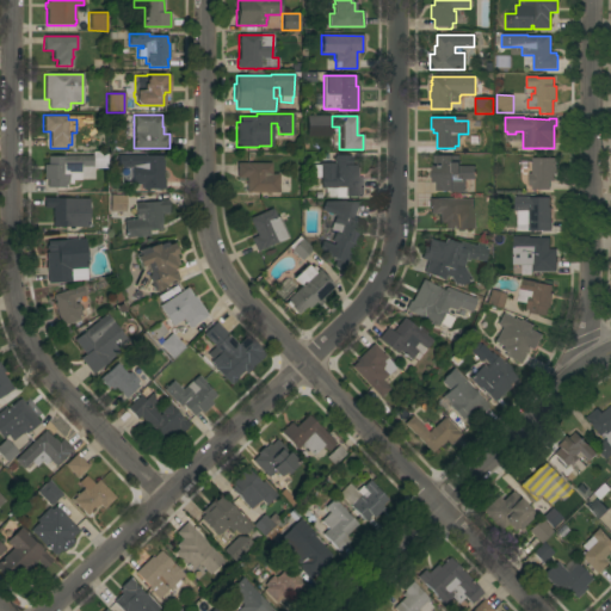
[(92,155),(92,152),(107,152),(106,167),(93,167),(93,180),(72,179),(72,184),(65,184),(65,187),(47,187),(48,179),(43,179),(43,165),(47,165),(47,156),(65,156),(65,155),(92,155)]
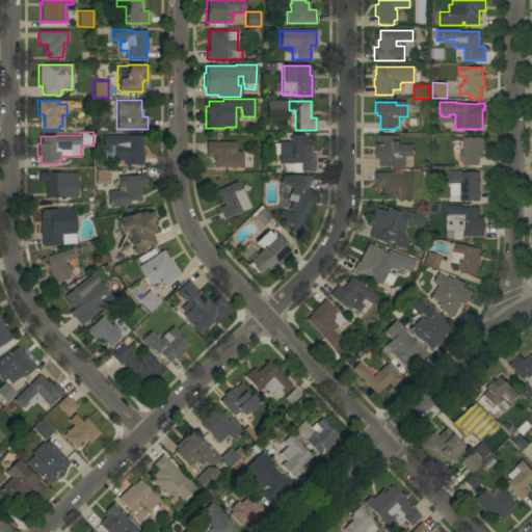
[(141,157),(143,157),(143,164),(129,164),(129,167),(126,167),(126,164),(124,164),(124,160),(114,160),(114,144),(124,144),(124,135),(141,135),(141,157)]
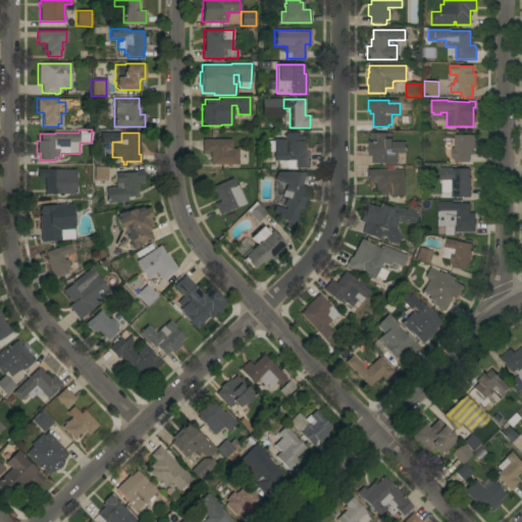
[(305,152),(309,152),(309,160),(310,160),(310,167),(296,168),(277,168),(277,160),(273,160),(273,151),(266,151),(266,141),(272,141),(272,139),(284,139),(284,135),(285,134),(285,133),(300,133),(300,141),(305,141),(305,152)]
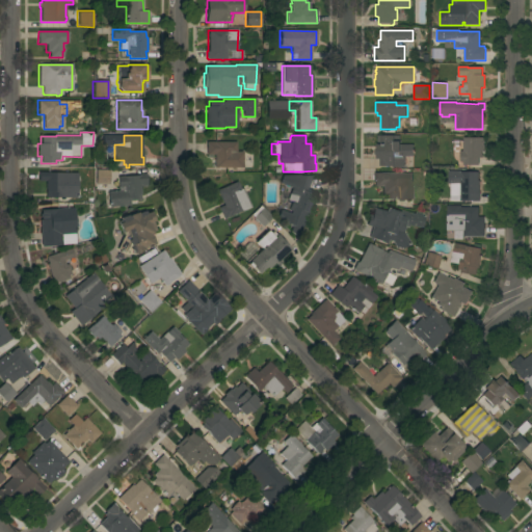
[(405,167),(393,167),(393,165),(382,165),(382,166),(379,166),(379,159),(377,159),(377,154),(375,154),(375,149),(377,149),(377,136),(381,136),(381,135),(394,135),(400,135),(400,144),(413,144),(413,156),(405,156),(405,167)]
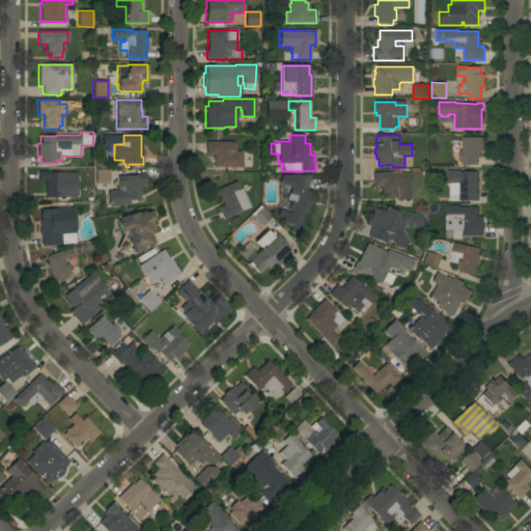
[(463,137),(483,137),(483,140),(483,144),(483,150),(481,150),(481,158),(478,158),(478,164),(463,164),(463,162),(459,162),(459,150),(463,150),(463,137)]
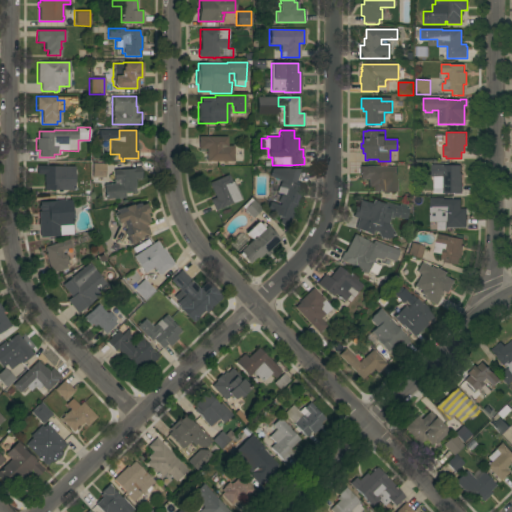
[(227,136),(227,145),(233,145),(233,161),(205,161),(205,149),(198,149),(198,136),(227,136)]
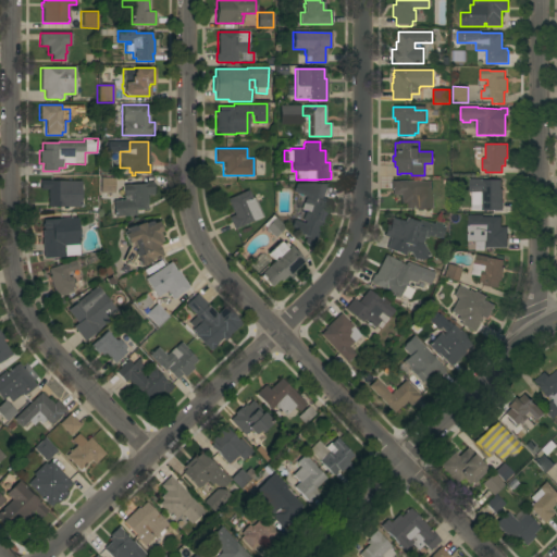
[(114,177),(114,193),(99,193),(99,177),(114,177)]
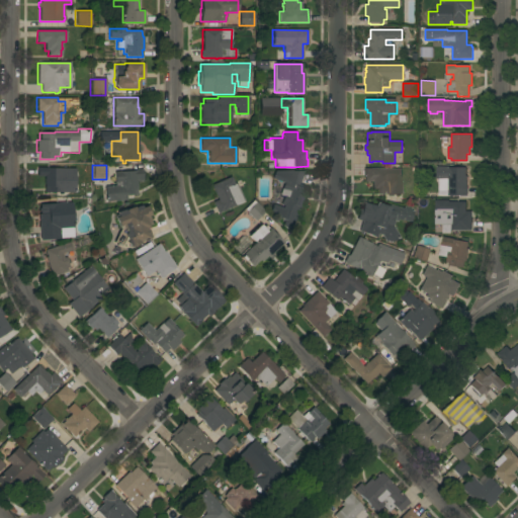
[(75,192),(45,192),(45,176),(37,176),(37,167),(45,168),(75,168),(75,192)]
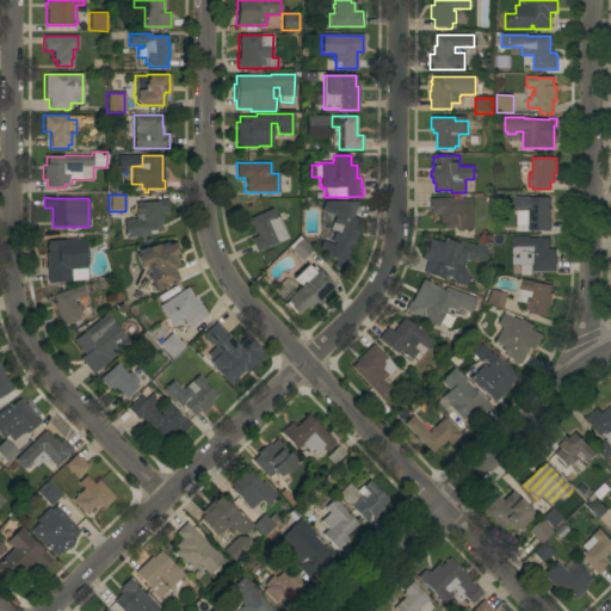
[(549,208),(550,208),(550,222),(551,222),(551,230),(535,230),(535,233),(531,233),(531,230),(529,230),(529,224),(518,224),(518,211),(514,211),(514,197),(550,197),(549,208)]
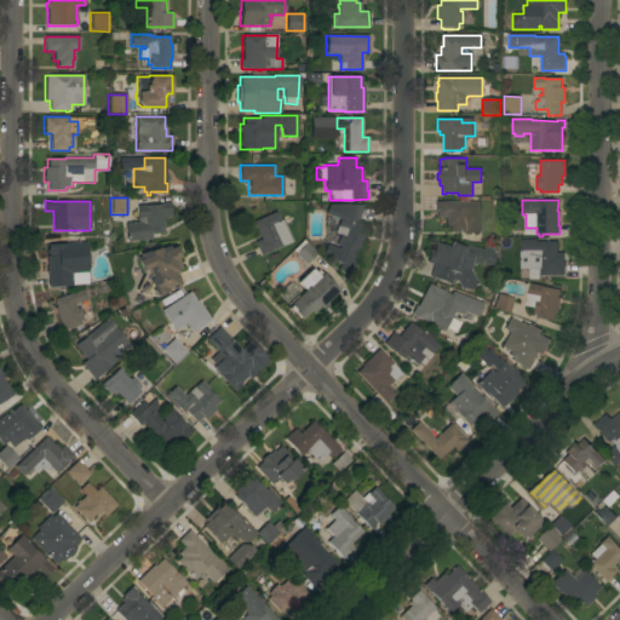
[(171,202),(172,217),(162,217),(164,233),(150,234),(151,240),(127,241),(126,223),(138,222),(137,218),(138,217),(137,206),(171,202)]
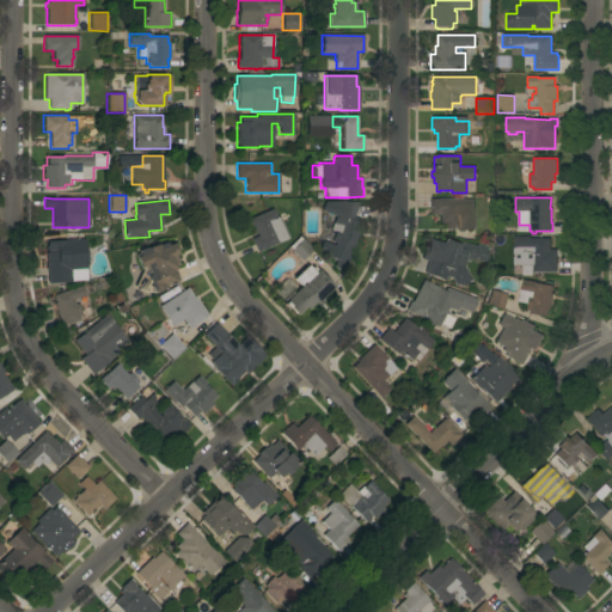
[(473,200),(473,228),(463,228),(463,232),(457,232),(457,228),(444,228),(444,222),(439,222),(439,214),(430,214),(430,200),(473,200)]
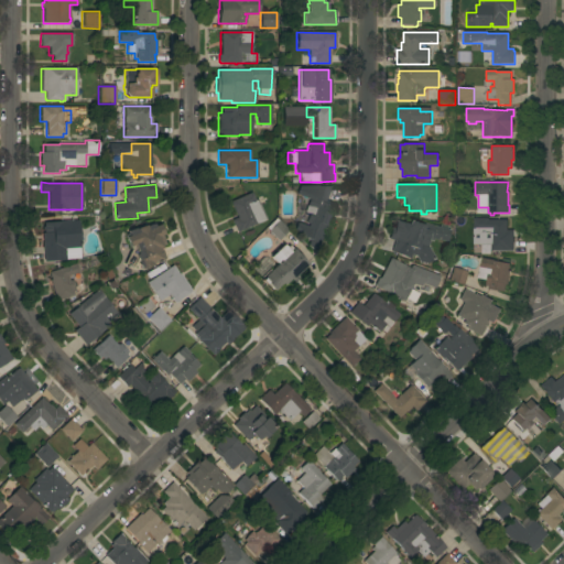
[(325,203),(332,205),(329,213),(333,214),(328,226),(326,225),(316,253),(308,246),(311,239),(304,237),(305,235),(295,231),(299,224),(307,226),(308,224),(305,223),(308,214),(304,212),(310,197),(299,193),(301,187),(331,185),(325,203)]
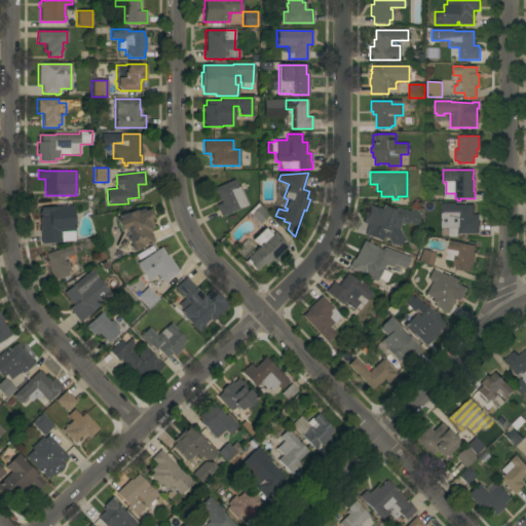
[(215,188),(234,179),(237,187),(239,186),(248,204),(221,216),(216,204),(221,202),(215,188)]
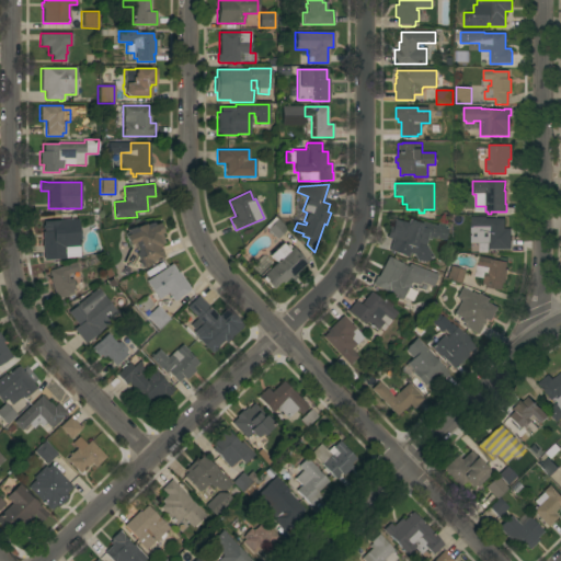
[(286,228),(276,239),(266,229),(267,229),(264,227),(274,217),(286,228)]
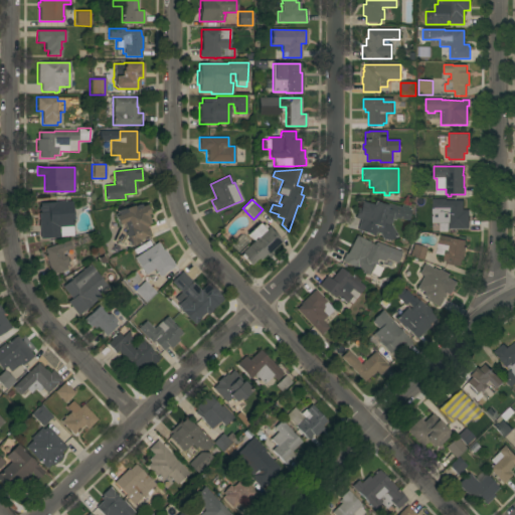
[(469,228),(449,228),(449,223),(433,223),(433,199),(447,199),(447,200),(463,200),(463,210),(469,210),(469,228)]
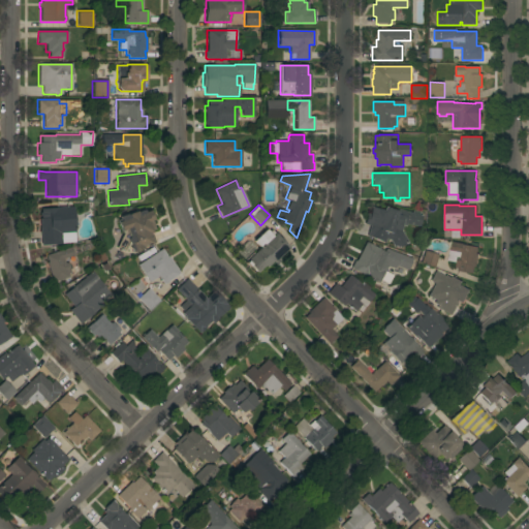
[(73,207),(74,232),(61,234),(62,244),(40,245),(39,218),(41,218),(41,217),(39,217),(39,212),(40,212),(40,209),(73,207)]
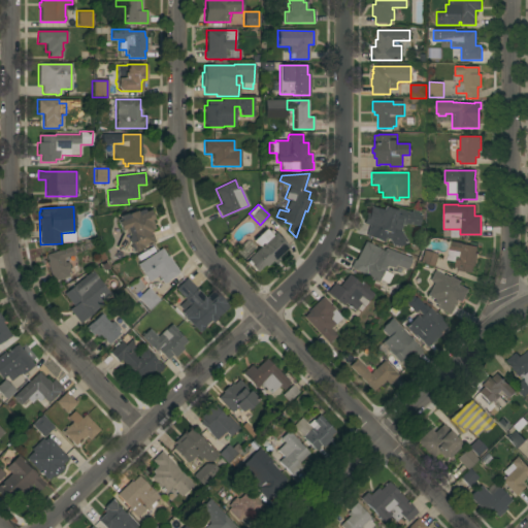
[(369,225),(363,224),(366,213),(368,213),(370,206),(383,209),(383,206),(392,209),(392,207),(410,212),(411,210),(419,211),(418,215),(421,215),(418,227),(410,225),(411,223),(409,223),(409,225),(401,223),(399,230),(406,241),(397,248),(397,246),(395,246),(394,245),(393,246),(389,239),(385,238),(384,241),(366,236),(369,225)]
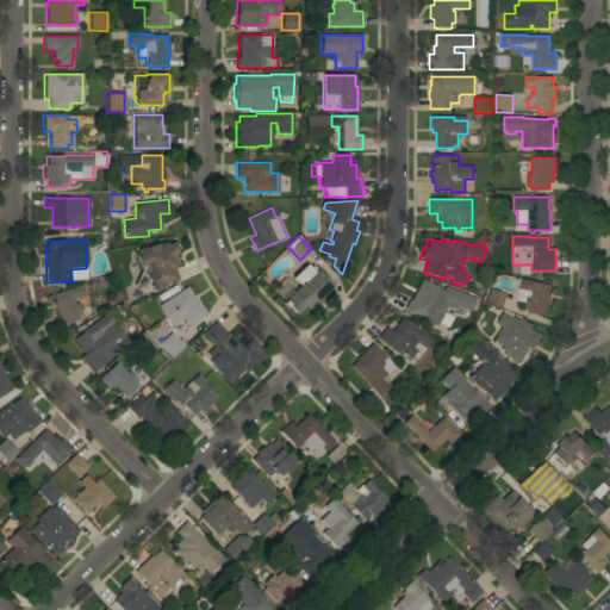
[(136,254),(138,253),(137,249),(145,247),(145,248),(157,243),(159,244),(166,242),(167,244),(173,242),(176,254),(175,254),(179,263),(174,266),(175,267),(172,268),(173,271),(173,269),(178,280),(165,285),(165,286),(154,291),(153,288),(151,288),(149,282),(150,282),(150,281),(149,281),(148,279),(143,290),(134,285),(142,269),(136,254)]
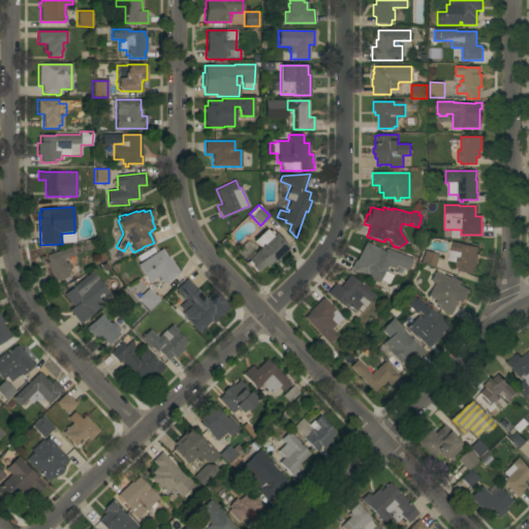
[(277,258),(279,260),(274,263),(271,260),(265,267),(263,266),(255,273),(245,260),(259,248),(252,241),(266,228),(269,231),(271,229),(288,248),(277,258)]
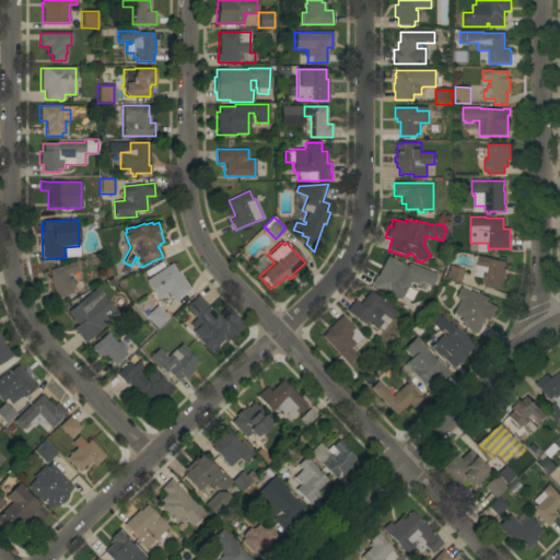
[(415,270),(400,299),(371,283),(375,276),(376,276),(387,256),(415,270)]
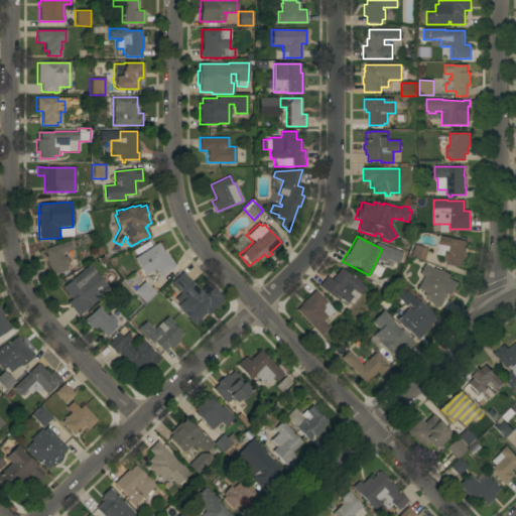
[(466,248),(467,248),(464,260),(463,260),(462,267),(446,264),(446,262),(444,261),(445,256),(436,254),(438,244),(439,244),(441,236),(453,238),(467,241),(466,248)]
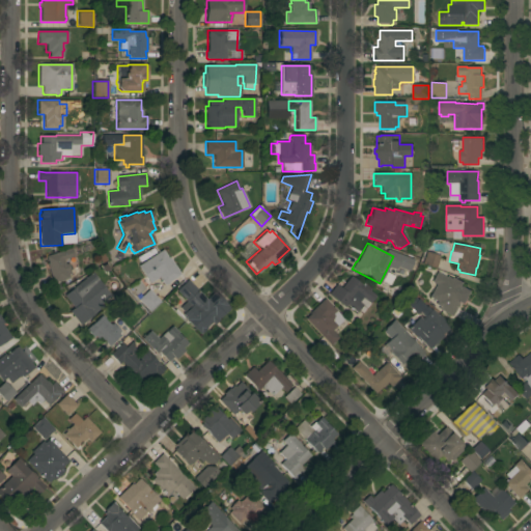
[(71,248),(76,261),(68,264),(71,270),(70,271),(71,274),(68,275),(70,278),(53,283),(47,263),(48,263),(46,256),(71,248)]
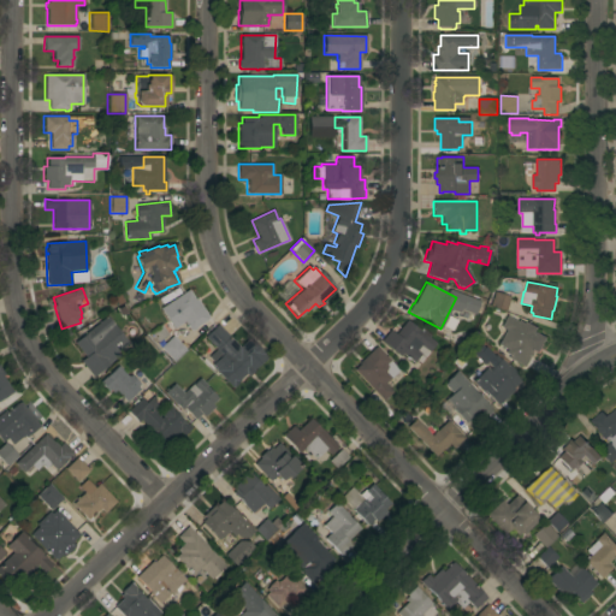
[(189,290),(195,300),(196,298),(208,318),(207,318),(208,319),(195,327),(196,329),(193,330),(190,331),(184,321),(173,329),(160,308),(189,290)]
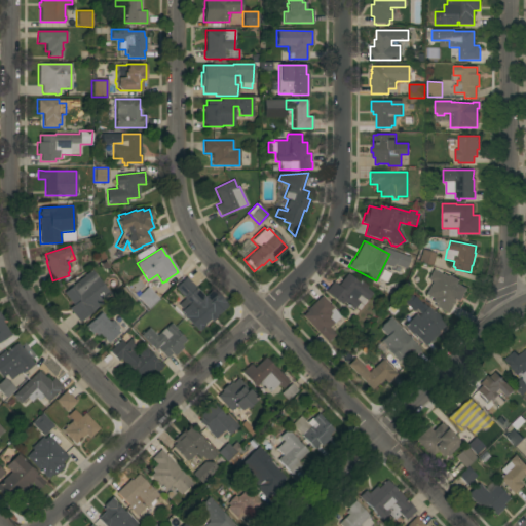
[(431,266),(418,261),(422,249),(436,254),(431,266)]
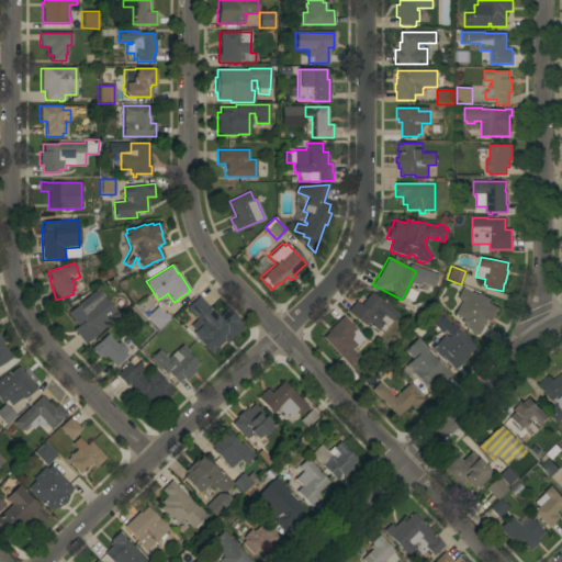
[(431,288),(425,284),(428,277),(435,279),(431,288)]
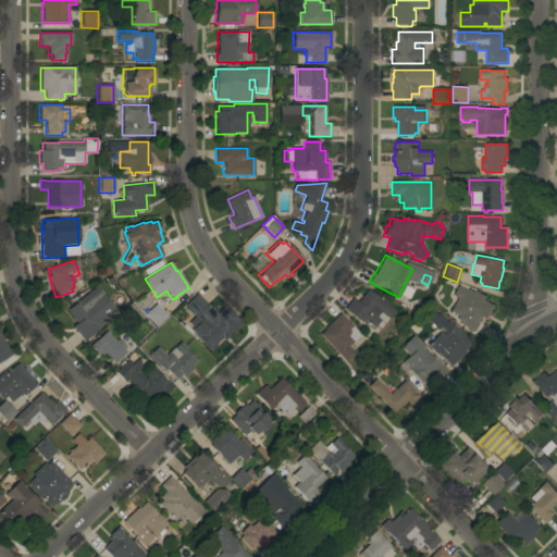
[(468,291),(469,288),(475,293),(477,291),(486,297),(485,300),(495,306),(487,319),(483,317),(474,332),(459,324),(460,321),(456,319),(457,317),(454,314),(455,313),(450,311),(457,298),(453,296),(458,285),(468,291)]
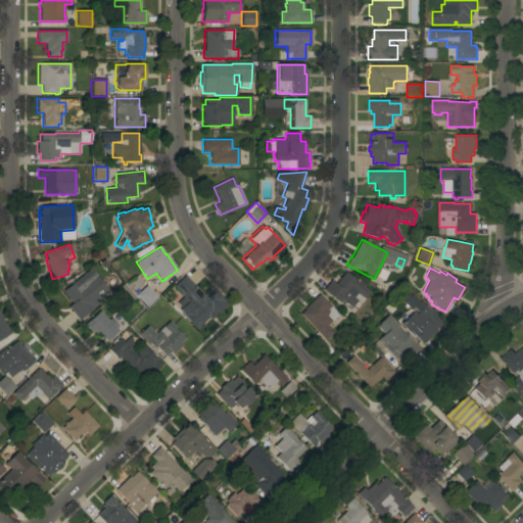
[(73,283),(90,269),(108,291),(98,298),(101,302),(79,320),(68,306),(73,303),(62,291),(73,283)]
